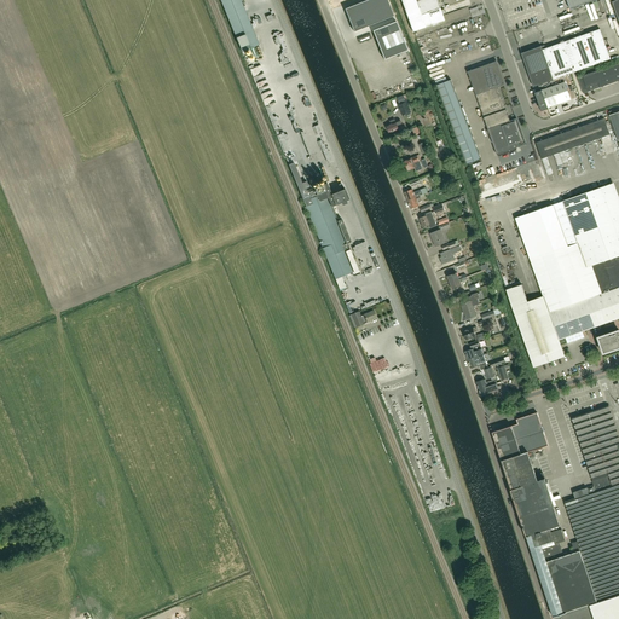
[(220,0),(242,52),(259,45),(239,0),(220,0)]
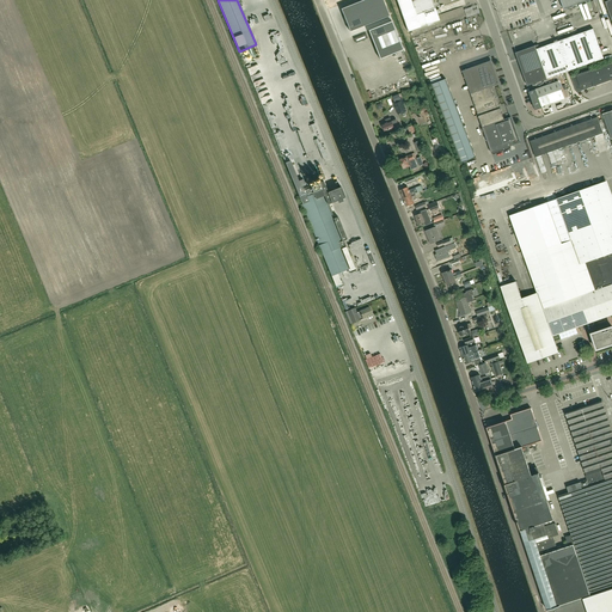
[(383,0),(362,0),(341,8),(350,31),(390,16),(383,0)]
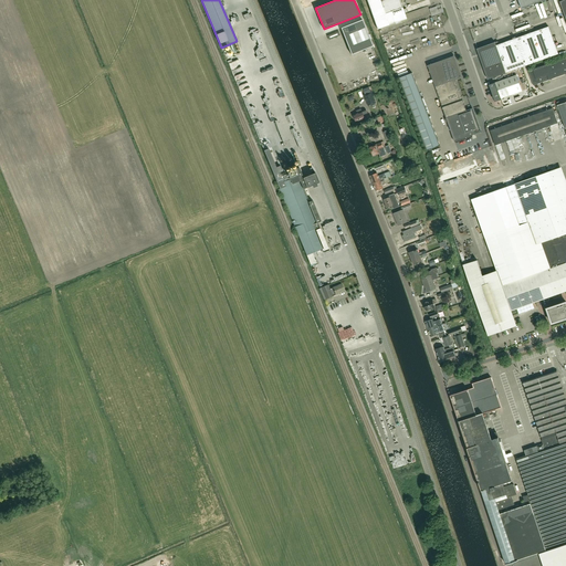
[(367,0),(378,29),(389,25),(407,19),(402,8),(400,0),(399,0),(367,0)]
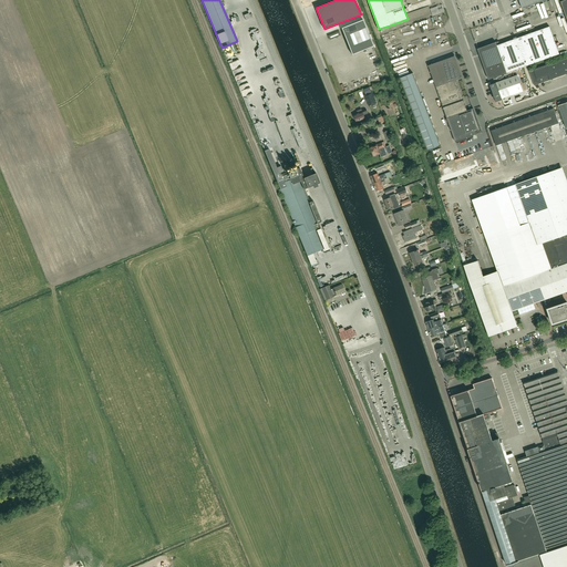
[(241,21),(256,18),(255,11),(240,14),(241,21)]
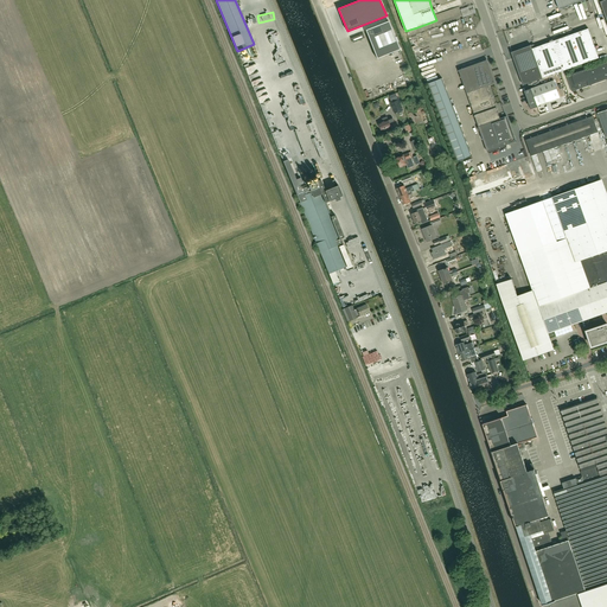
[(377,58),(400,49),(388,21),(365,30),(377,58)]
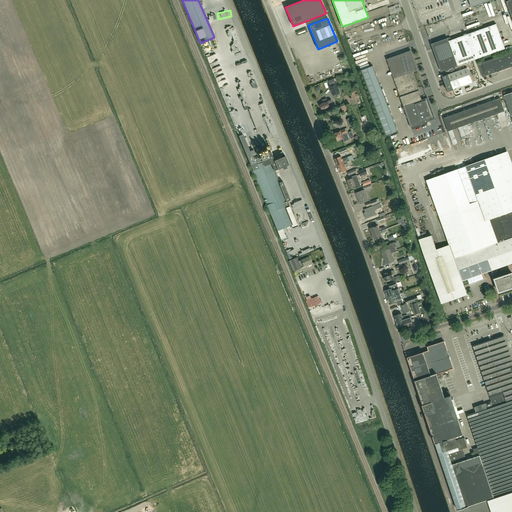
[(448,38),(431,44),(441,72),(458,66),(505,49),(496,24),(451,40),(450,37),(449,37),(448,38)]
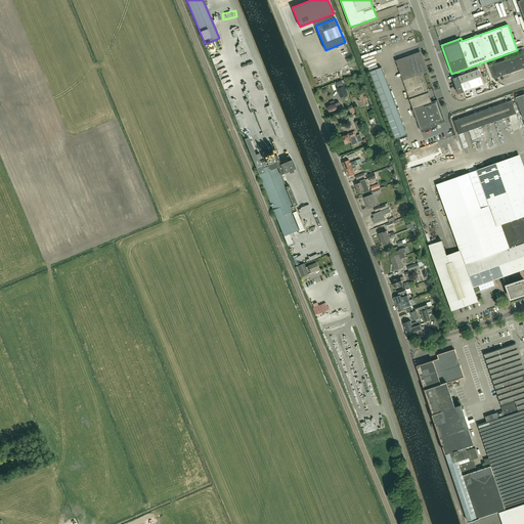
[(236,47),(238,51),(244,49),(243,47),(247,45),(243,34),(241,35),(238,29),(233,31),(239,46),(236,47)]
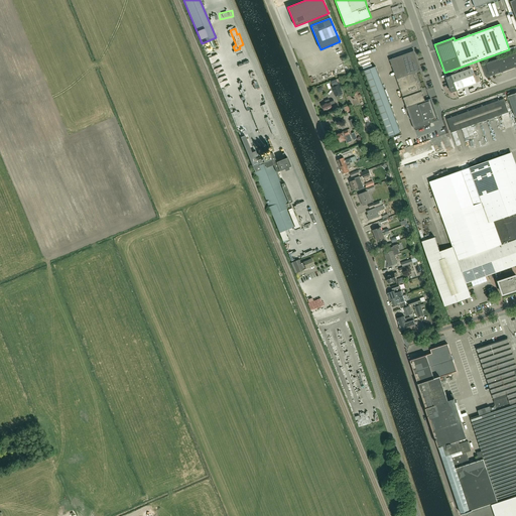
[(390,59),(410,117),(414,129),(438,121),(431,99),(425,101),(424,98),(415,73),(421,71),(414,51),(390,59)]
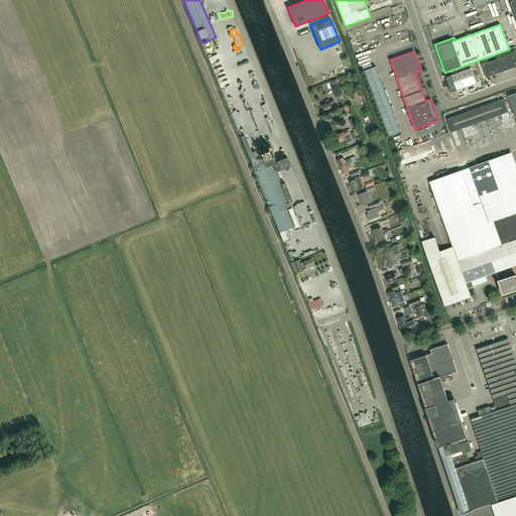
[(486,78),(515,67),(515,51),(482,65),(486,78)]
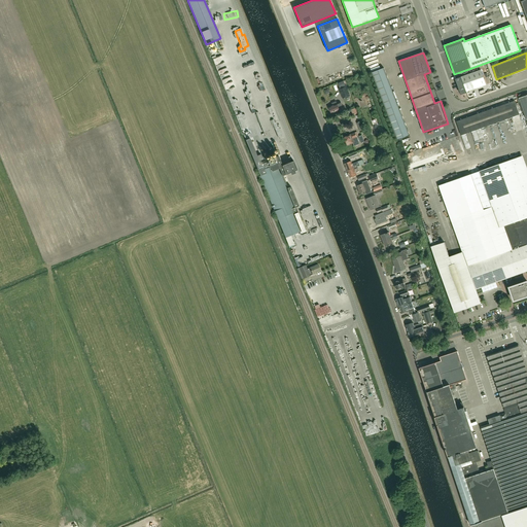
[(410,136),(384,68),(373,72),(397,140),(410,136)]
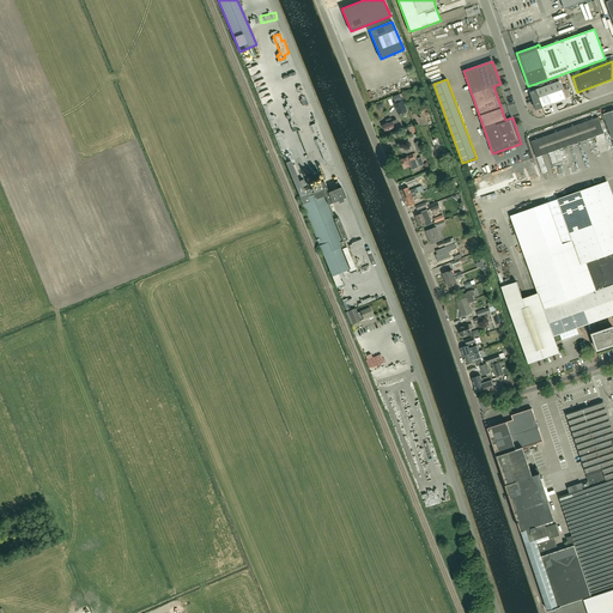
[(564,93),(560,85),(559,82),(530,91),(536,109),(565,98),(564,93)]
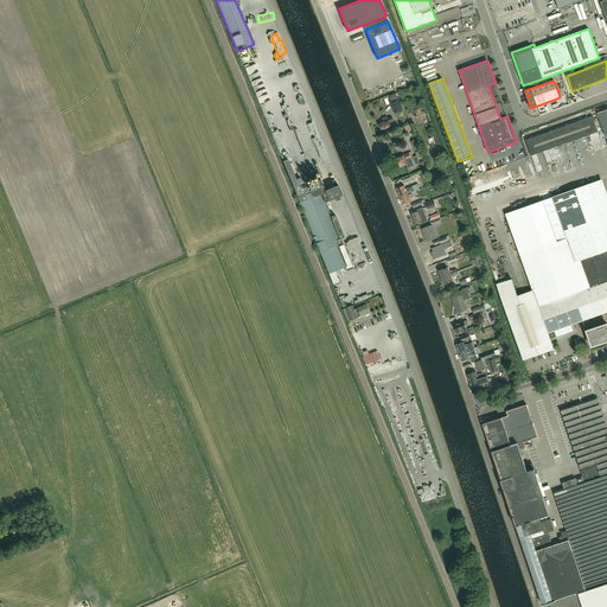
[(403,110),(398,98),(390,102),(395,114),(403,110)]
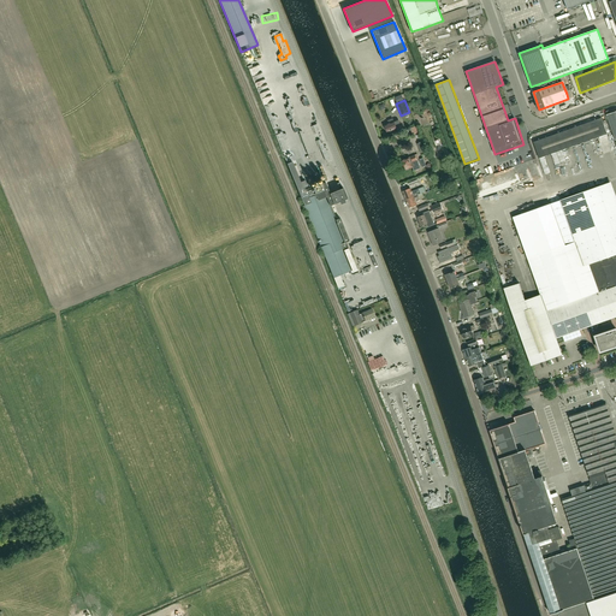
[(288,110),(290,118),(291,118),(291,122),(301,119),(300,117),(295,118),(292,108),(288,110)]
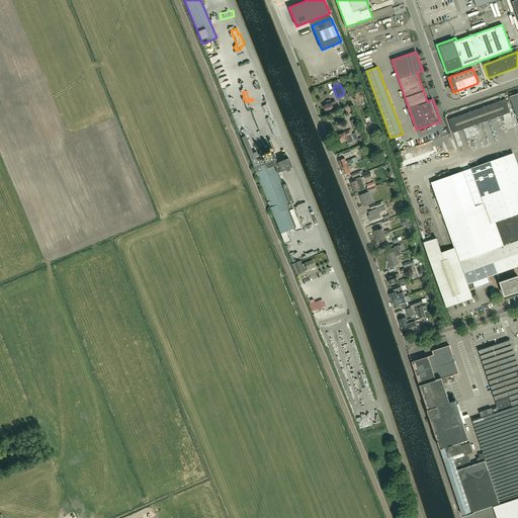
[(453,133),(511,112),(506,99),(448,119),(453,133)]
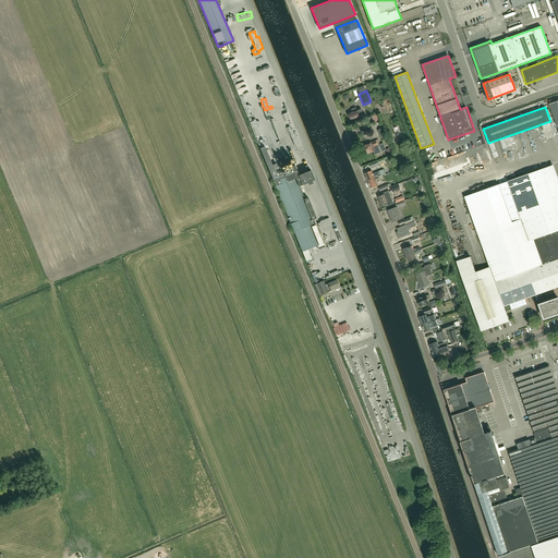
[(361,108),(356,109),(356,108),(351,109),(352,112),(349,113),(350,117),(349,118),(350,119),(351,120),(360,117),(359,113),(362,111),(361,108)]
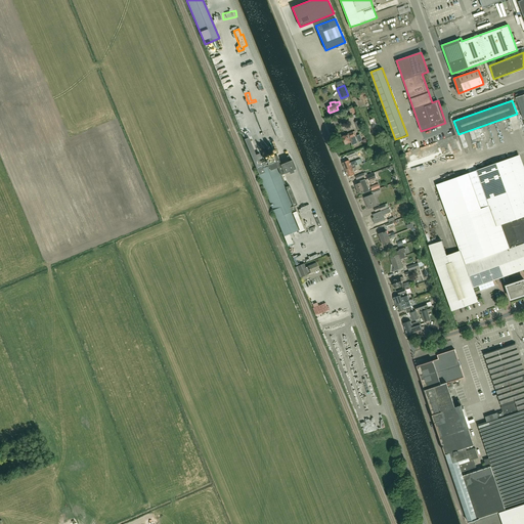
[(272,130),(275,138),(280,136),(279,132),(280,132),(271,112),(266,114),(267,117),(263,119),(268,131),(272,130)]
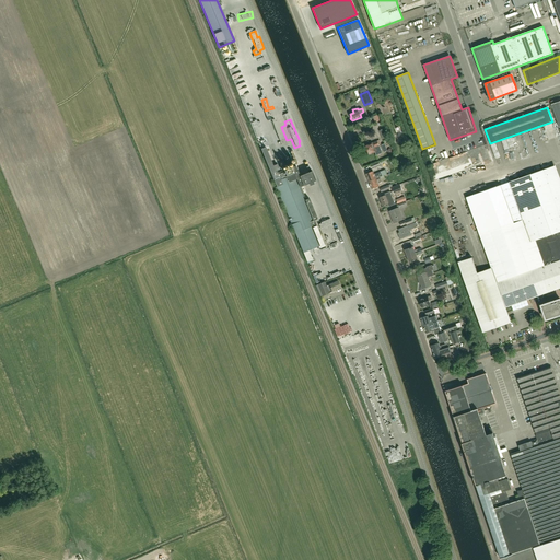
[(259,136),(266,133),(264,126),(257,127),(259,136)]
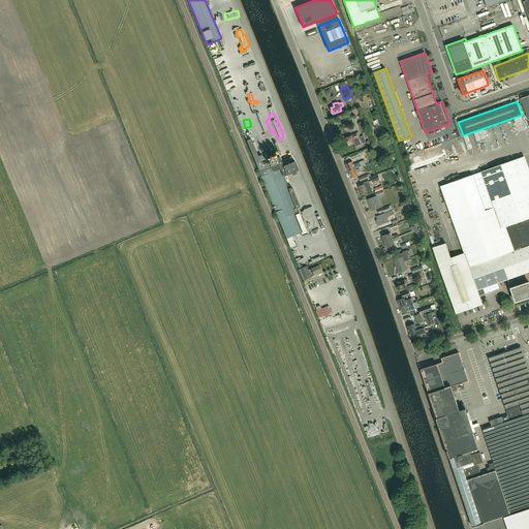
[(362,131),(367,129),(363,121),(358,123),(362,131)]
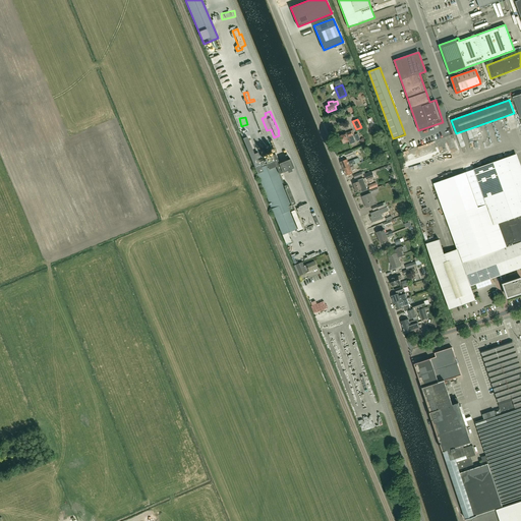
[(428,139),(437,143),(439,139),(440,136),(438,136),(439,133),(436,131),(436,130),(431,129),(429,133),(431,133),(428,139)]
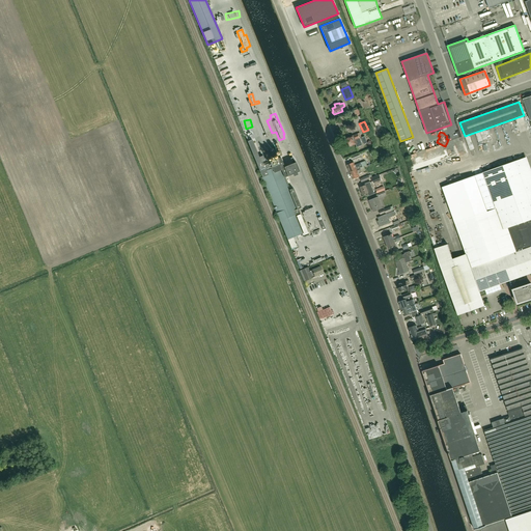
[(360,138),(358,134),(343,139),(345,143),(346,147),(356,144),(357,147),(362,145),(360,138)]
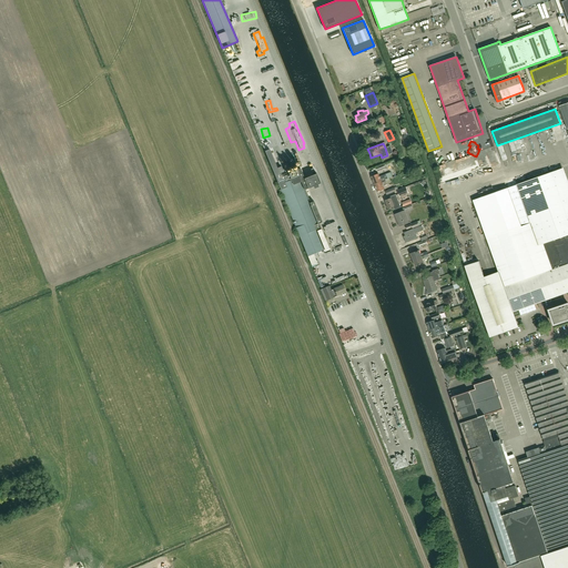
[(308,188),(313,186),(314,189),(318,186),(317,184),(321,183),(316,173),(304,179),(300,168),(293,171),(292,166),(283,171),(281,166),(277,168),(270,149),(265,151),(312,265),(317,263),(318,263),(317,260),(316,261),(313,254),(323,250),(328,247),(321,226),(320,226),(318,223),(321,222),(322,222),(322,221),(314,201),(310,203),(305,190),(308,188)]
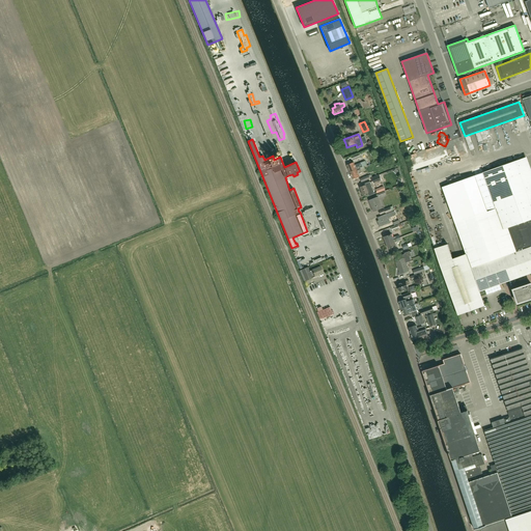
[(445,242),(434,245),(435,248),(440,263),(457,315),(484,306),(479,291),(530,273),(530,283),(512,289),(518,303),(530,299),(530,180),(523,158),(483,172),(449,185),(441,188),(454,223),(466,254),(452,259),(448,244),(446,245),(445,242)]
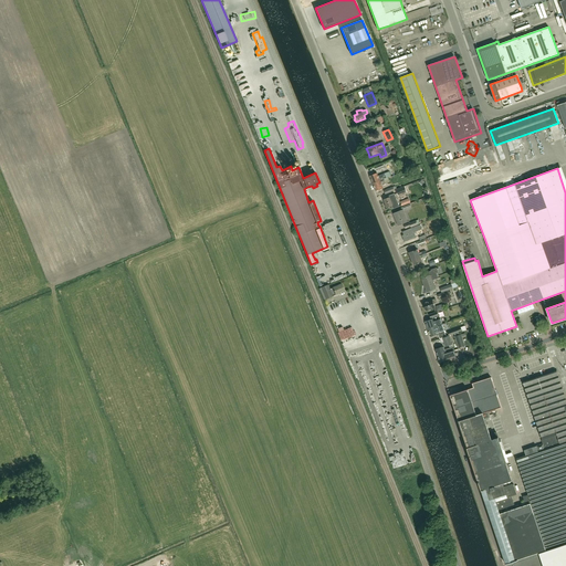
[(377,174),(370,176),(373,184),(380,180),(388,178),(386,173),(378,176),(377,174)]
